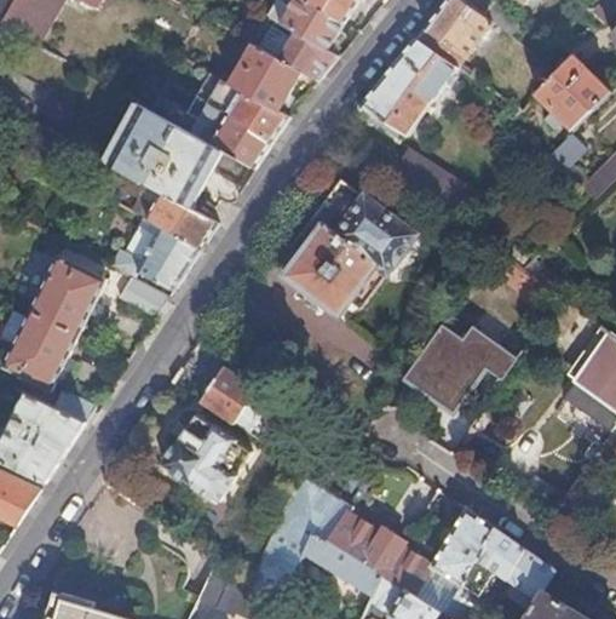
[(0,0),(0,24),(12,0),(0,0)]
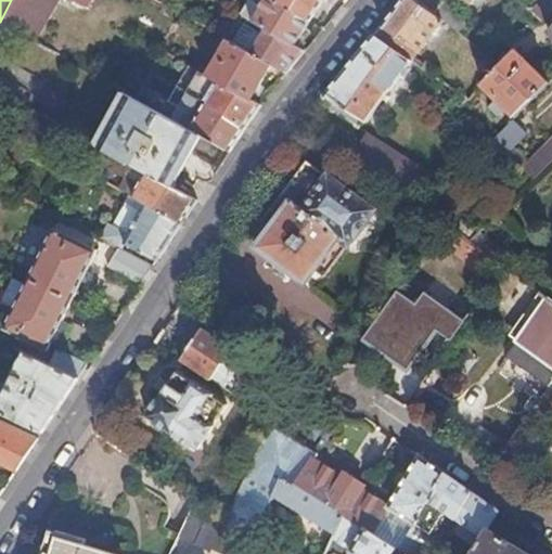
[(33,41),(54,0),(11,0),(0,22),(33,41)]
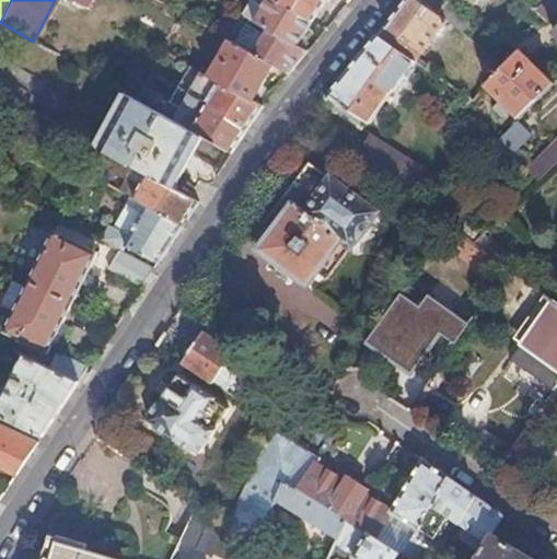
[(296,45),(311,20),(279,0),(258,0),(248,16),(267,27),(296,45)]
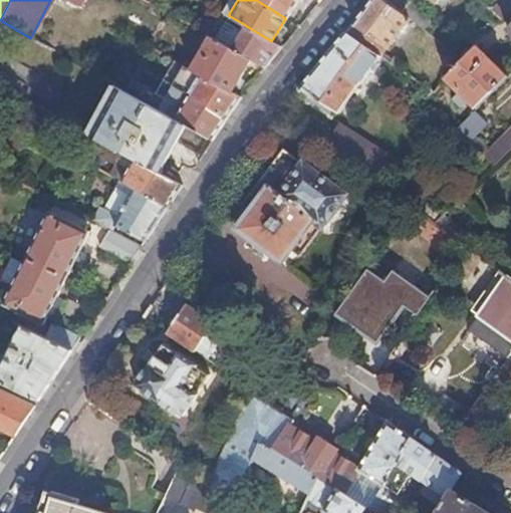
[(256,0),(285,18),(295,0),(256,0)]
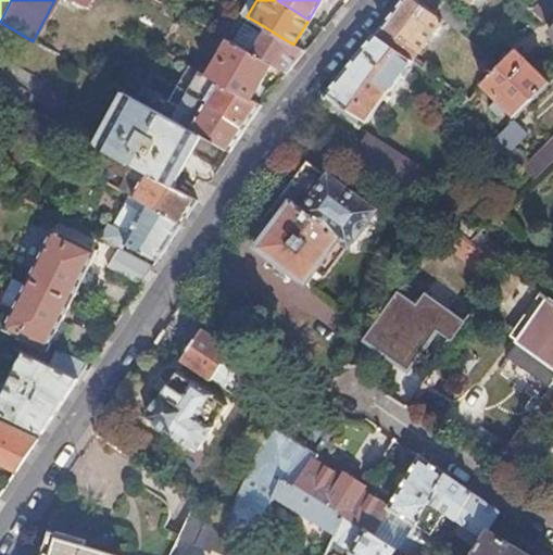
[(440,21),(431,14),(411,0),(401,0),(389,14),(373,36),(410,61),(440,21)]
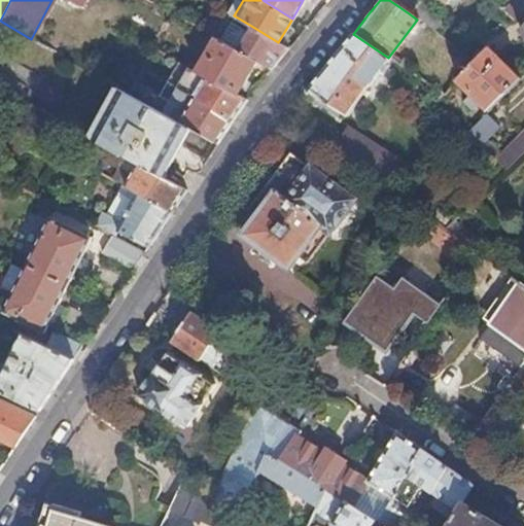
[(513,19),(523,7),(523,2),(521,0),(510,0),(500,9),(513,19)]
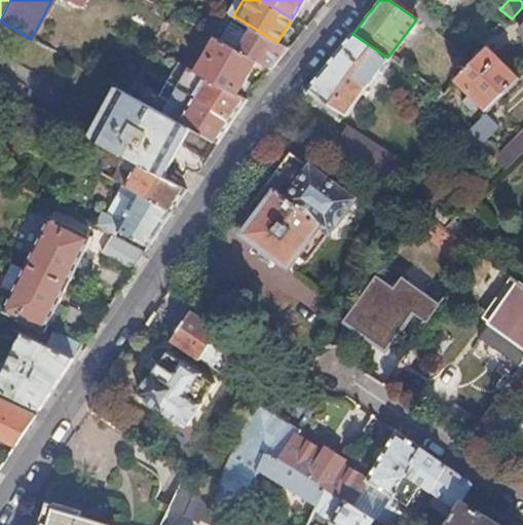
[(408,13),(416,20),(432,31),(439,20),(416,3),(408,13)]
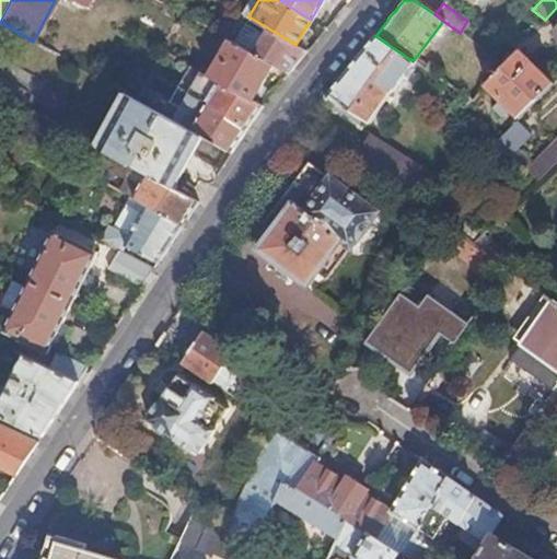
[(296,45),(267,27),(252,53),(273,65),(288,73),(305,50),(296,45)]
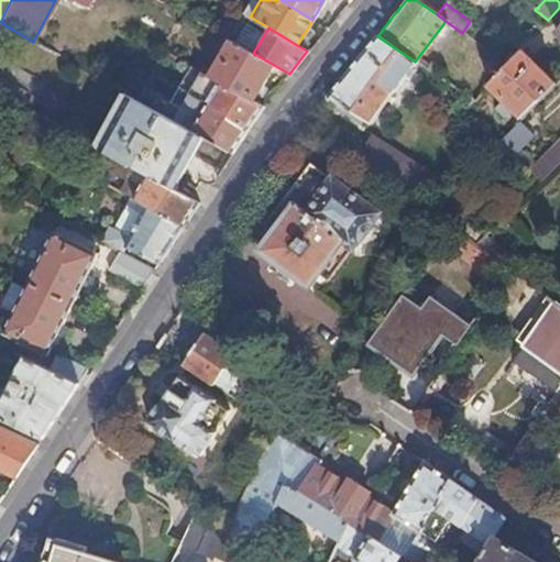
[(415,62),(377,36),(366,50),(326,97),(370,123),(388,96),(415,62)]
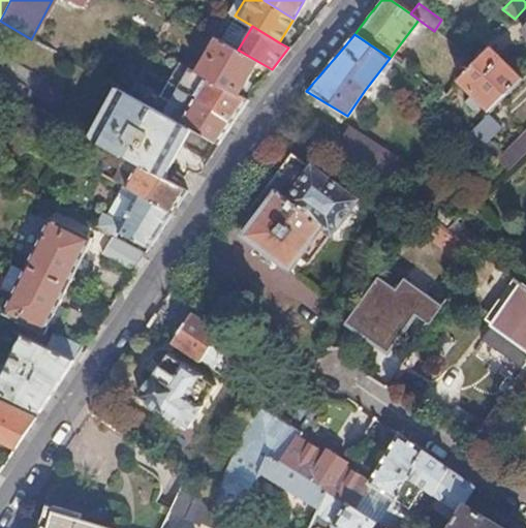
[(257,61),(238,50),(216,38),(215,37),(195,71),(238,95),(257,61)]
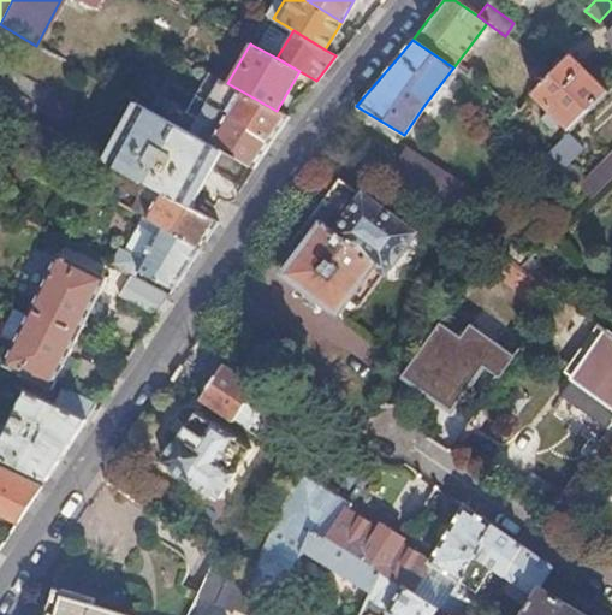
[(558,118),(569,129),(606,92),(569,55),(553,70),(530,93),(547,108),(539,117),(548,128),(558,118)]
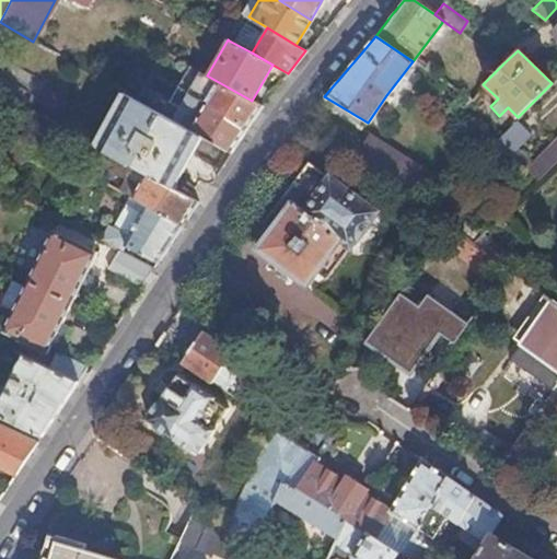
[(252,101),(207,76),(189,66),(176,88),(246,127),(253,118),(260,106),(252,101)]
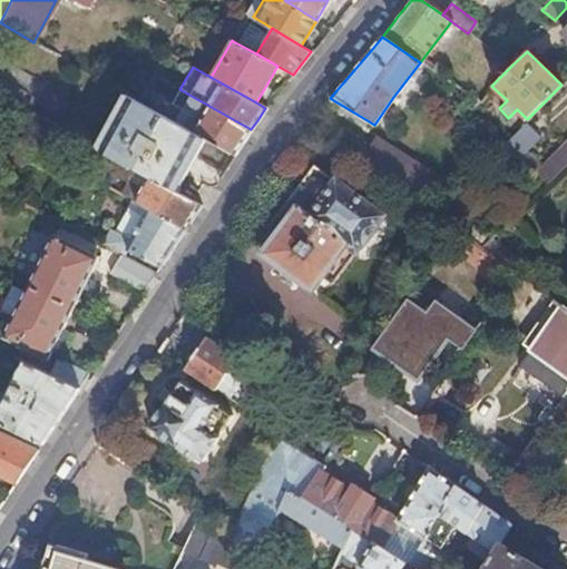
[(194,131),(199,135),(234,155),(242,144),(251,129),(179,89),(169,82),(164,91),(170,95),(167,99),(202,119),(194,131)]
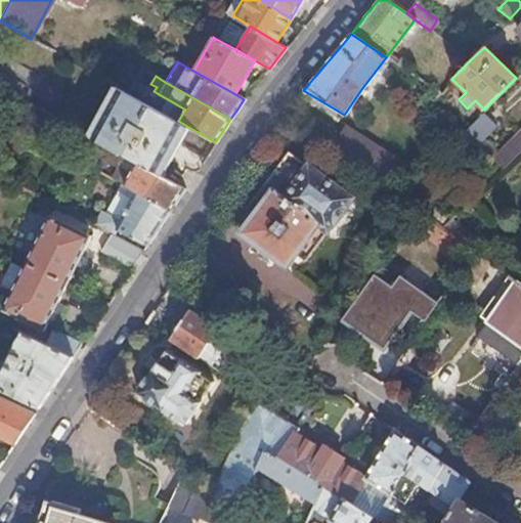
[(178,121),(127,92),(127,93),(121,90),(94,136),(157,171),(183,124),(178,121)]
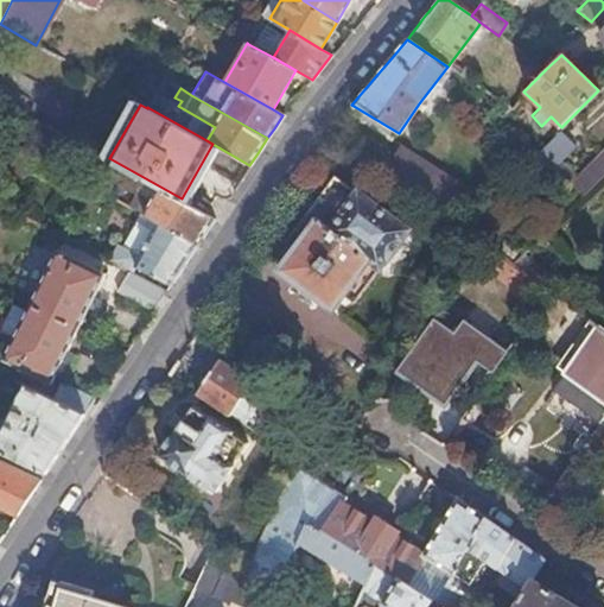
[(558,131),(535,153),(550,166),(554,162),(571,145),(558,131)]
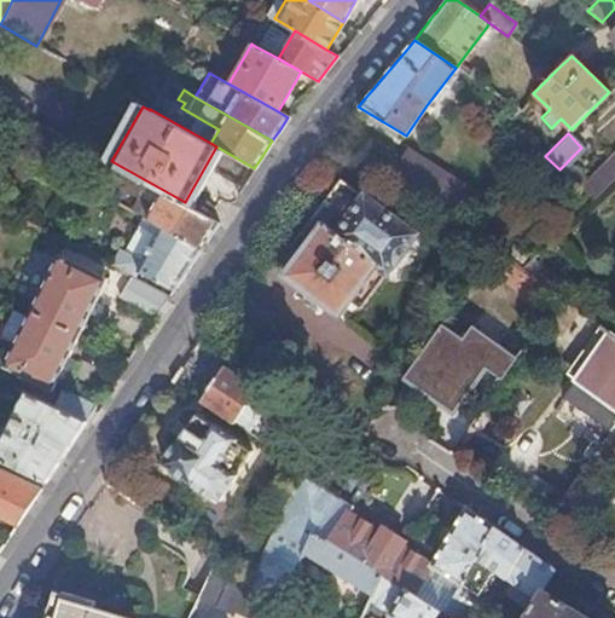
[(82,172),(92,155),(69,143),(61,160),(82,172)]
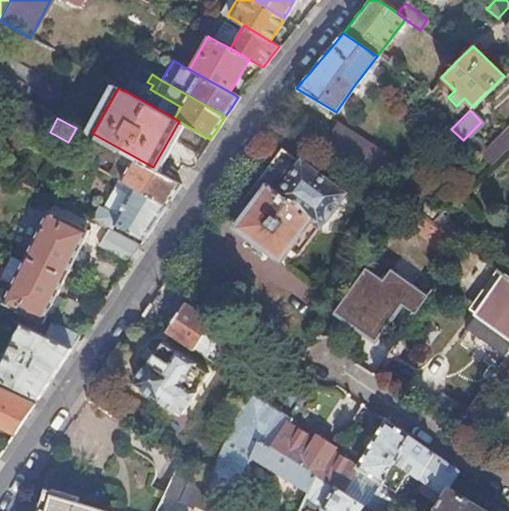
[(479,154),(490,164),(508,144),(508,125),(483,150),(479,154)]
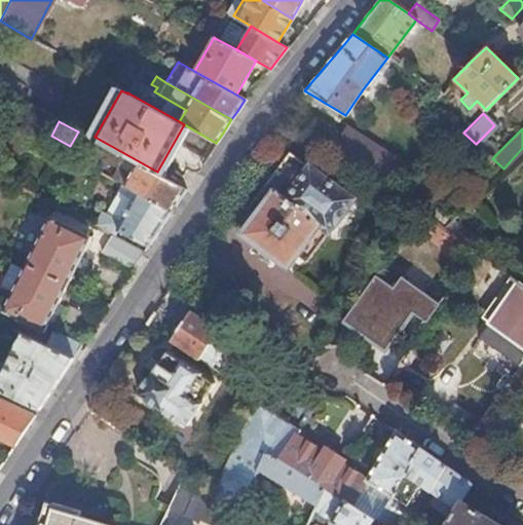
[(370,177),(389,191),(407,166),(376,146),(373,151),(346,134),(333,153),(370,177)]
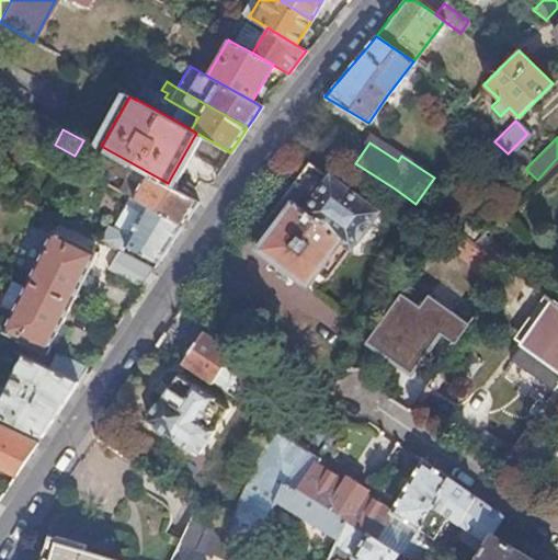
[(530,164),(512,149),(508,153),(525,169),(530,164)]
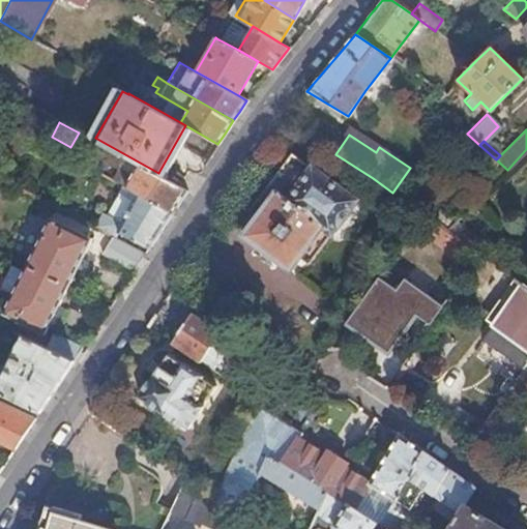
[(256,216),(242,234),(290,270),(300,256),(308,262),(326,236),(327,237),(332,231),(333,231),(352,205),(355,200),(312,167),(311,168),(291,153),(247,210),(256,216)]
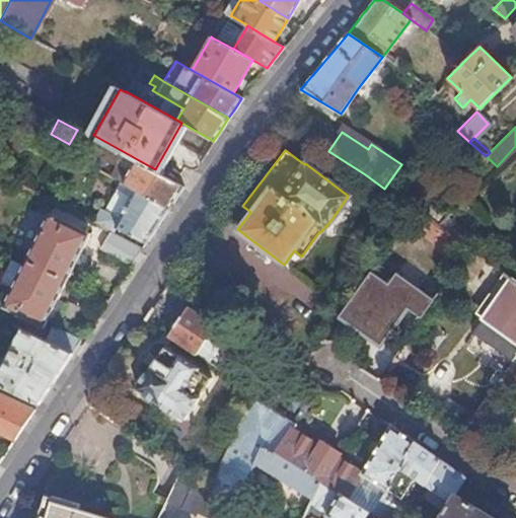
[(175,198),(182,187),(121,153),(116,162),(130,170),(123,182),(135,189),(168,208),(175,198)]
